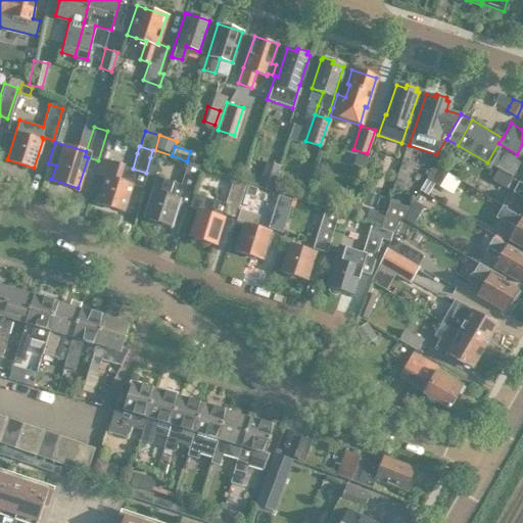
[(494,165),(511,175),(519,161),(503,152),(494,165)]
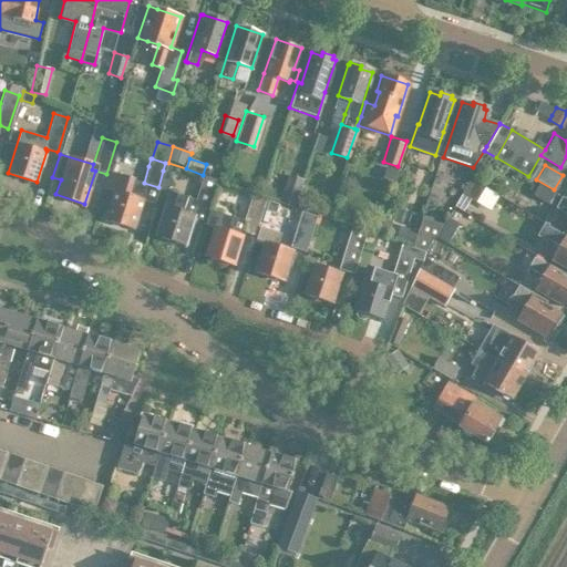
[(165,172),(163,171),(158,187),(163,189),(171,185),(172,183),(165,172)]
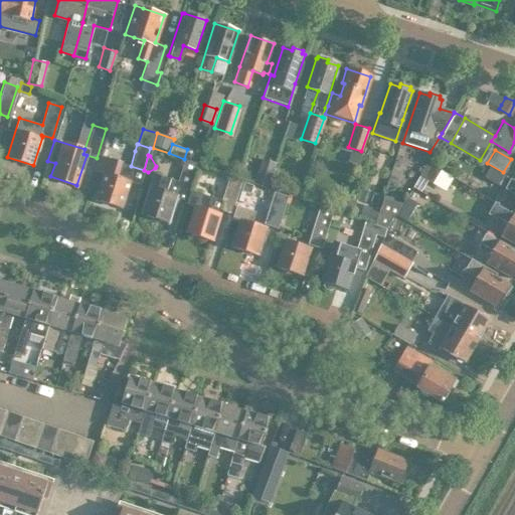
[(102,173),(95,198),(121,207),(130,180),(140,183),(141,180),(144,170),(131,166),(99,156),(95,170),(102,173)]
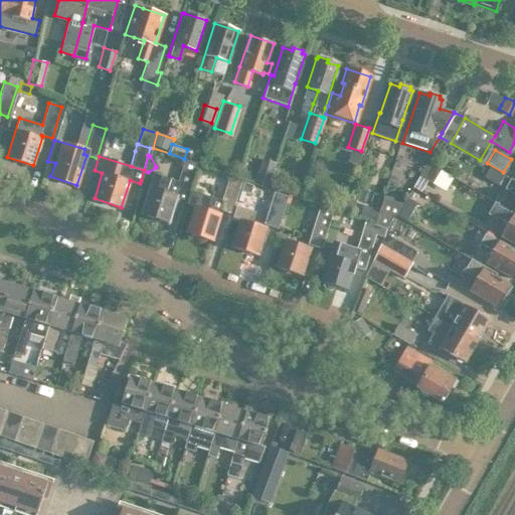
[(254,181),(267,185),(275,162),(262,158),(254,181)]
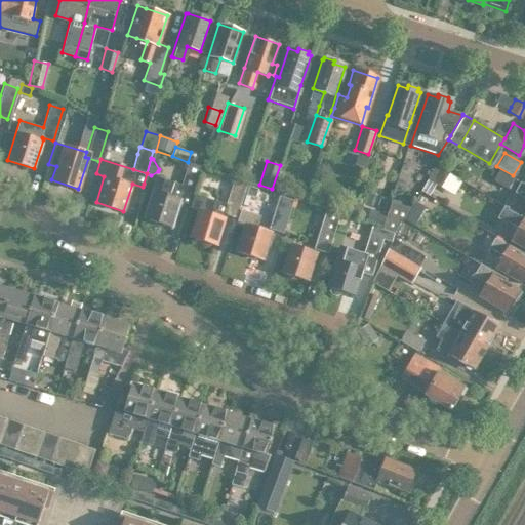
[(154,177),(152,191),(144,218),(170,227),(178,201),(189,204),(201,166),(197,165),(187,162),(179,185),(154,177)]
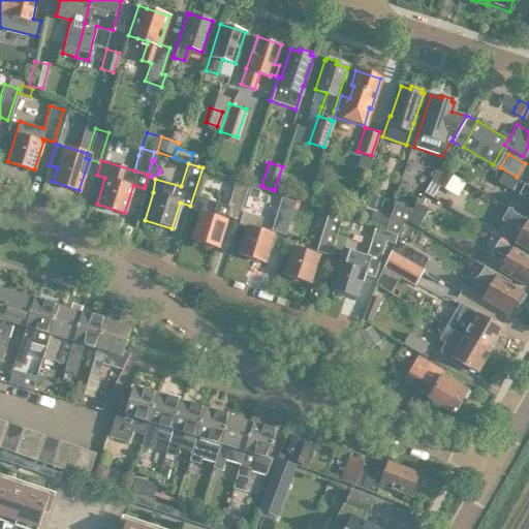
[(437,164),(428,179),(443,188),(452,173),(437,164)]
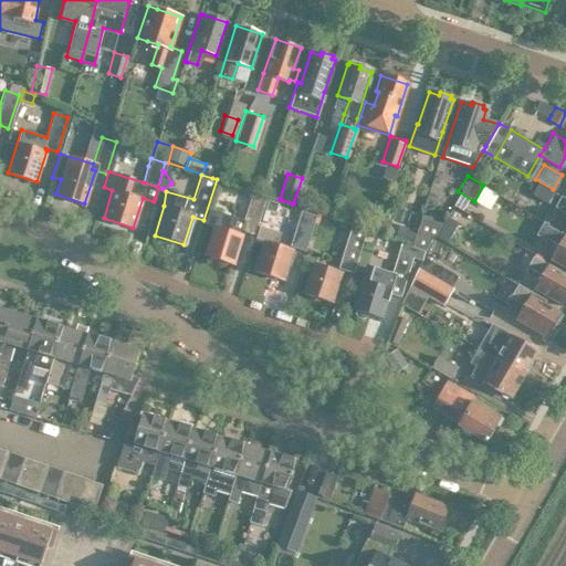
[(545,205),(552,192),(538,185),(532,196),(545,205)]
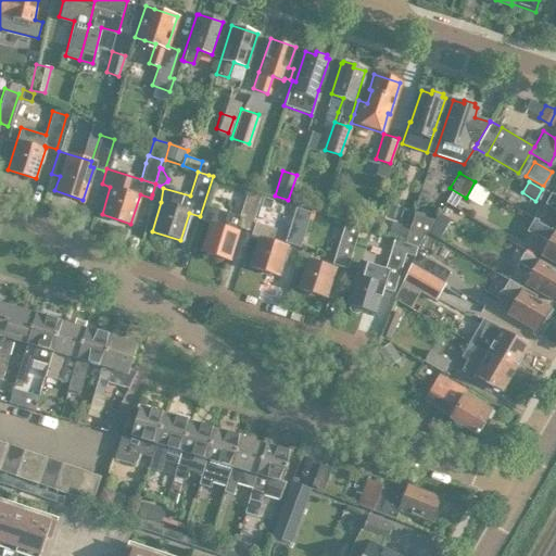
[(251,230),(252,228),(254,222),(252,220),(261,193),(247,189),(238,215),(235,225),(238,226),(251,230)]
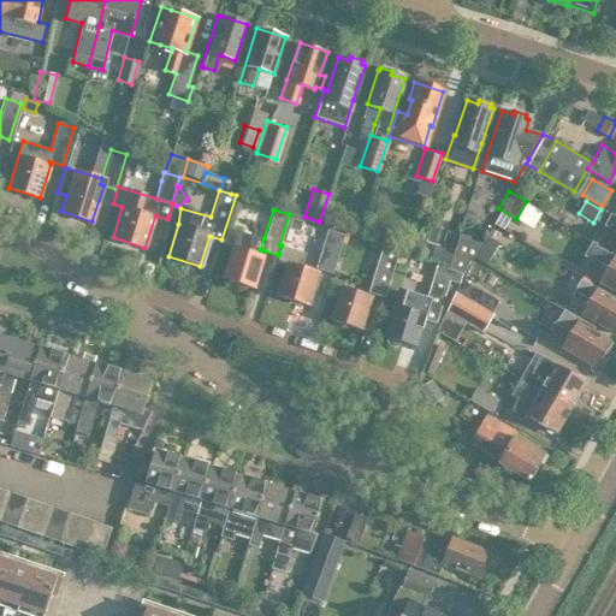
[(615,232),(615,248),(615,250),(615,252),(615,217),(609,214),(603,225),(615,232)]
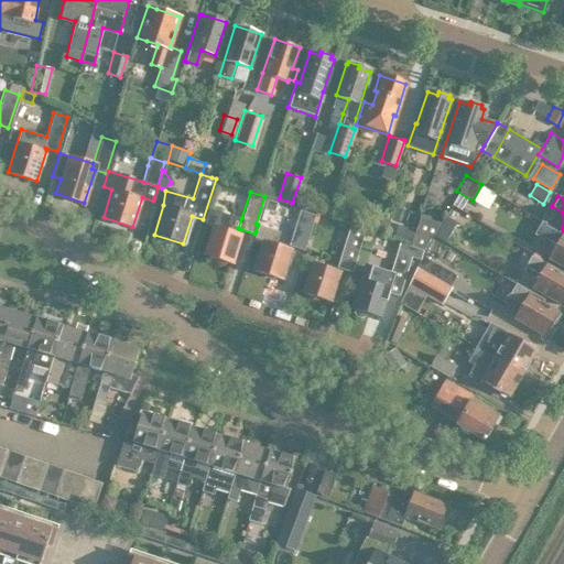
[(266,198),(262,208),(272,212),(275,202),(266,198)]
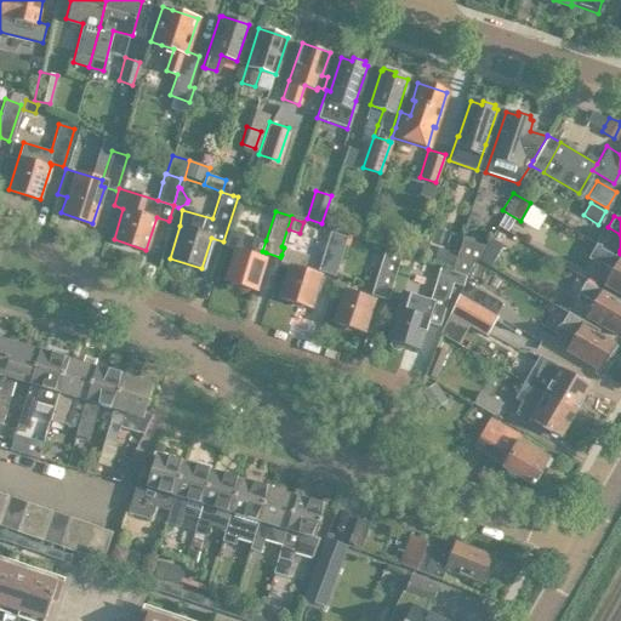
[(233,249),(223,279),(255,289),(266,252),(262,251),(266,240),(229,229),(224,245),(233,249)]
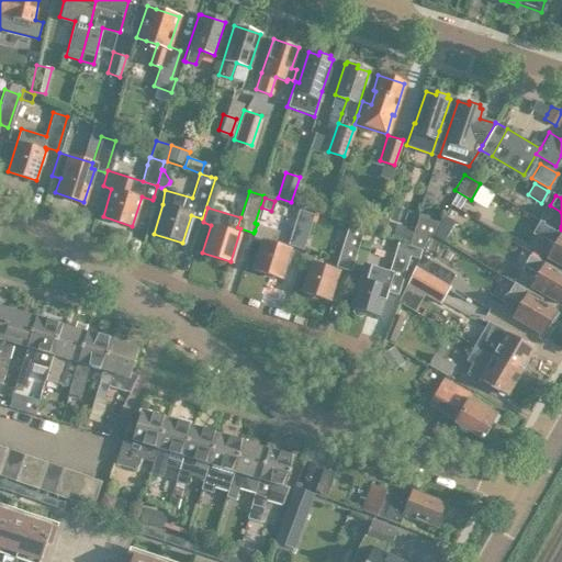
[(288,244),(302,248),(313,214),(298,210),(288,244)]
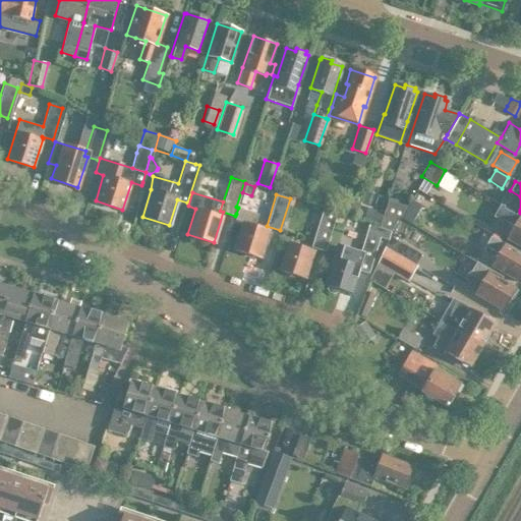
[(410,222),(420,205),(410,198),(400,217),(410,222)]
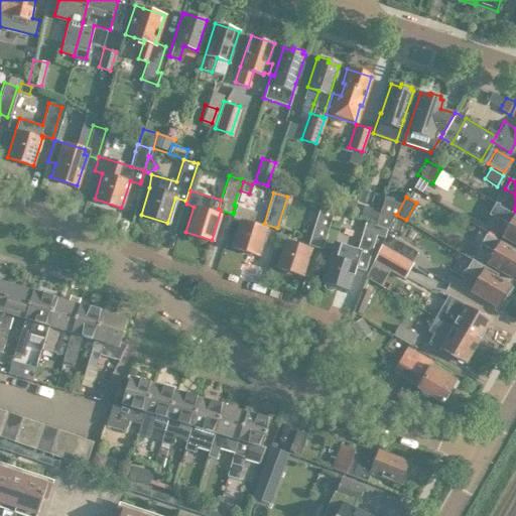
[(515,216),(498,206),(499,204),(495,202),(488,214),(496,218),(497,217),(509,223),(502,235),(515,243),(515,216)]
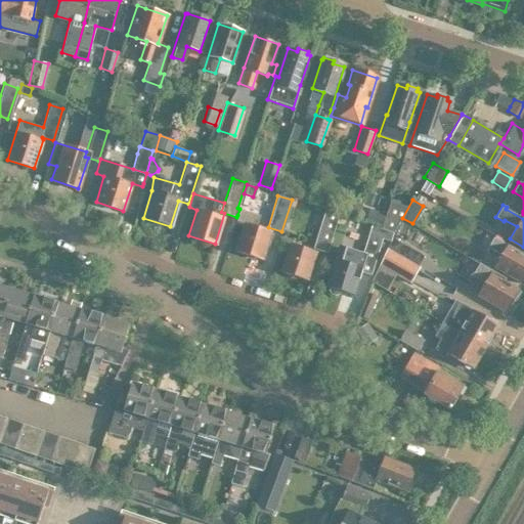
[(372,224),(376,212),(360,207),(356,219),(372,224)]
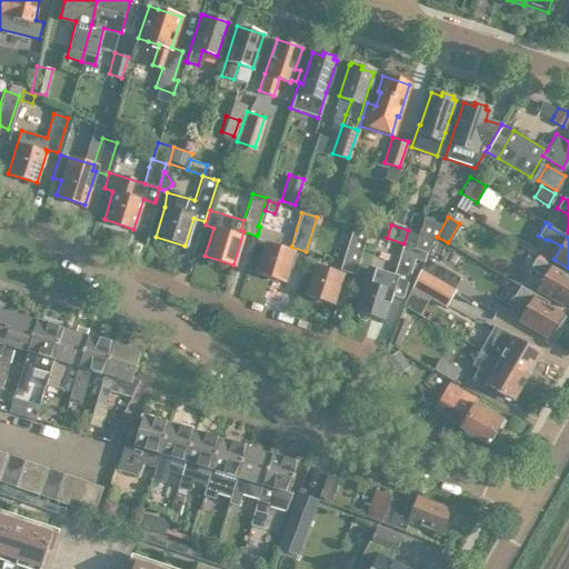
[(293,250),(277,246),(280,233),(260,227),(258,233),(257,236),(256,241),(263,243),(256,271),(283,280),(293,250)]
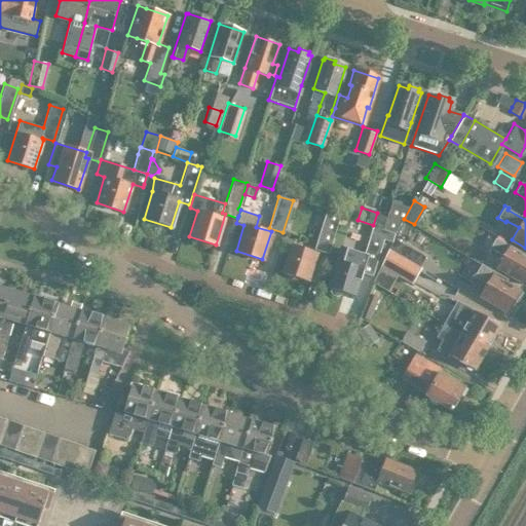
[(330,240),(339,215),(325,210),(313,249),(327,253),(331,241),(330,240)]
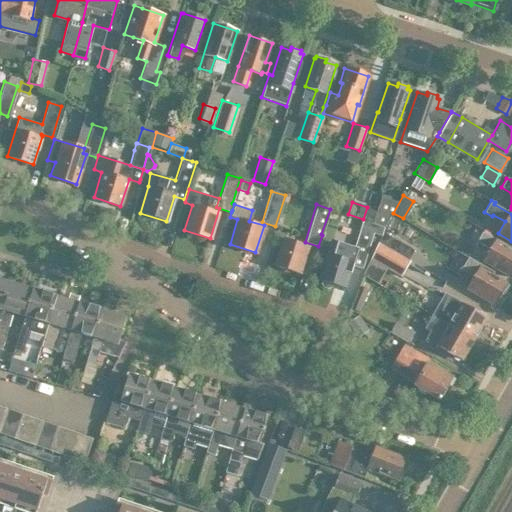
[(372,224),(384,227),(390,216),(376,212),(372,224)]
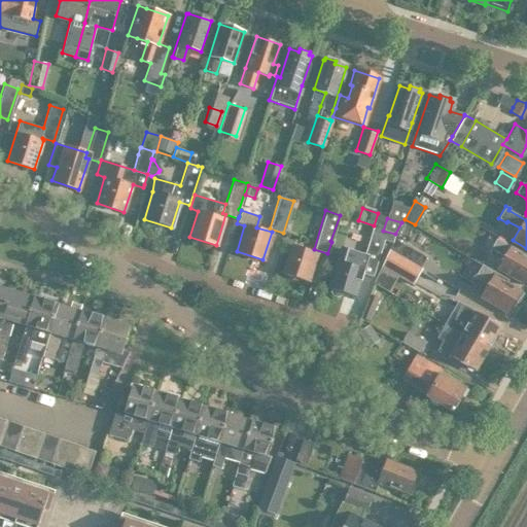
[(395,234),(383,231),(374,226),(364,255),(341,248),(327,287),(330,288),(329,292),(332,294),(336,296),(340,295),(341,291),(354,295),(362,273),(372,276),(384,239),(391,242),(394,235),(395,234)]
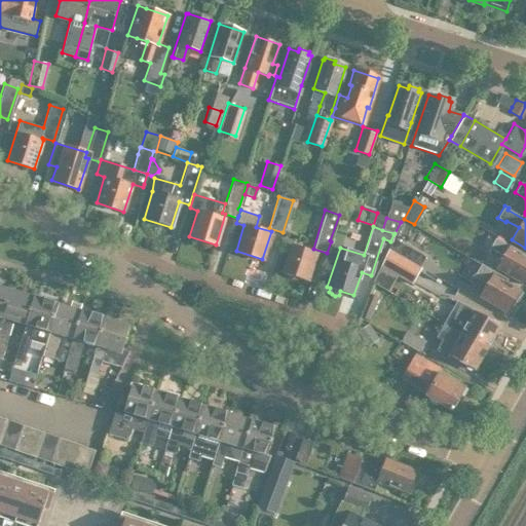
[(391,241),(387,248),(418,266),(424,256),(392,238),(392,239),(391,241)]
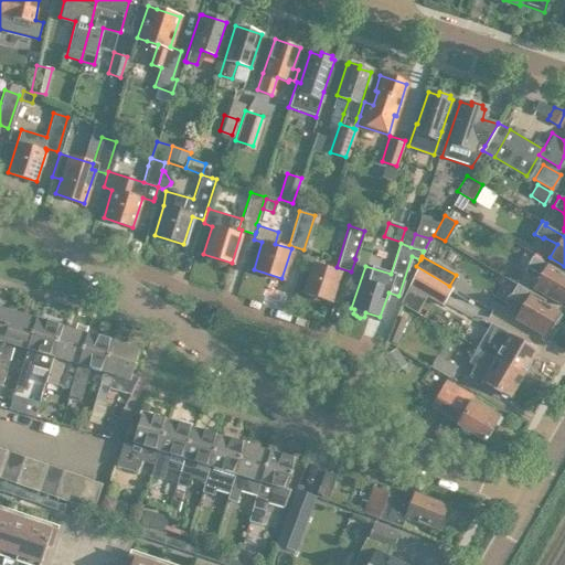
[(526,265),(525,267),(540,275),(532,289),(561,306),(563,302),(564,301),(564,275),(545,264),(532,256),(526,265)]
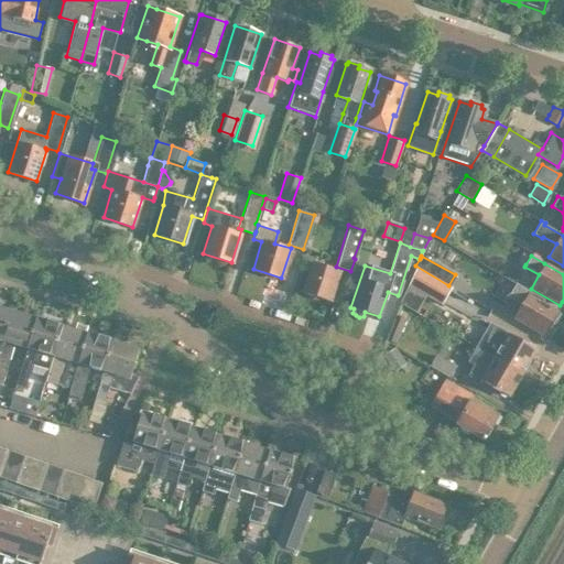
[(301,292),(331,301),(339,271),(310,262),(301,292)]
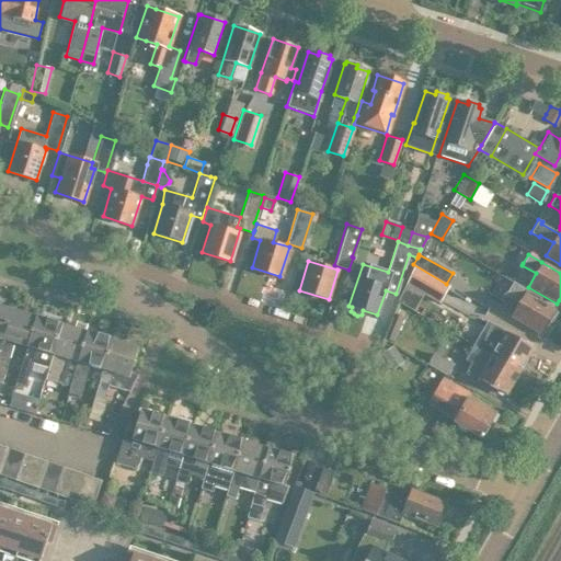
[(404,283),(396,300),(412,310),(422,293),(438,302),(438,301),(447,285),(448,285),(446,284),(413,264),(404,283)]
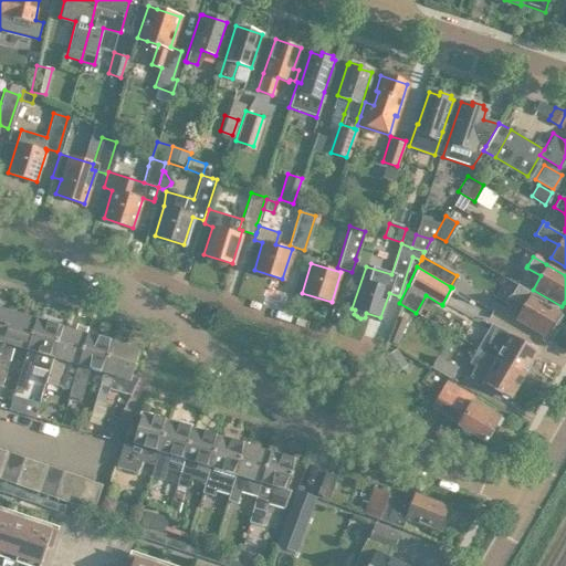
[(543,304),(544,301),(516,284),(509,297),(523,306),(515,317),(545,335),(546,332),(549,334),(554,326),(552,324),(558,313),(543,304)]
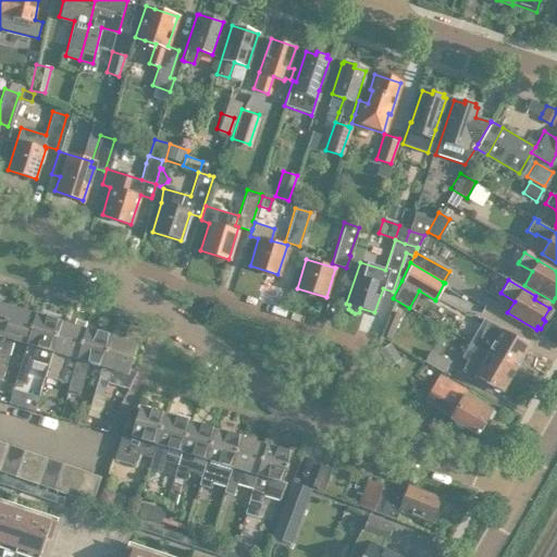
[(0,335),(2,336),(10,307),(0,304),(0,335)]
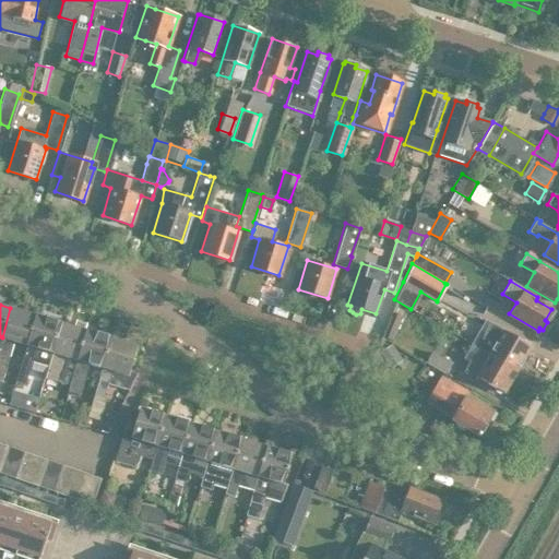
[(35,316),(10,308),(2,337),(0,342),(0,380),(12,340),(26,344),(35,316)]
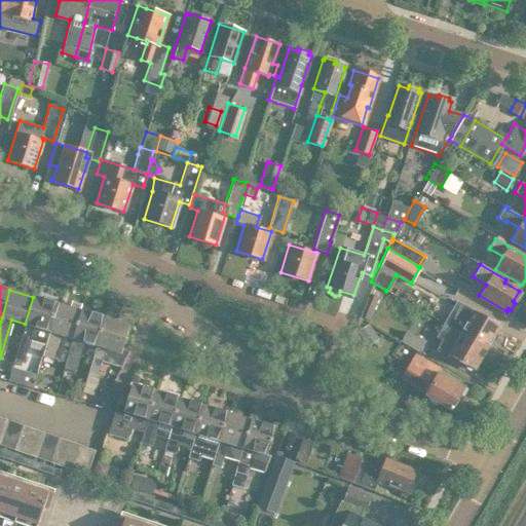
[(360,316),(367,320),(376,296),(368,293),(360,316)]
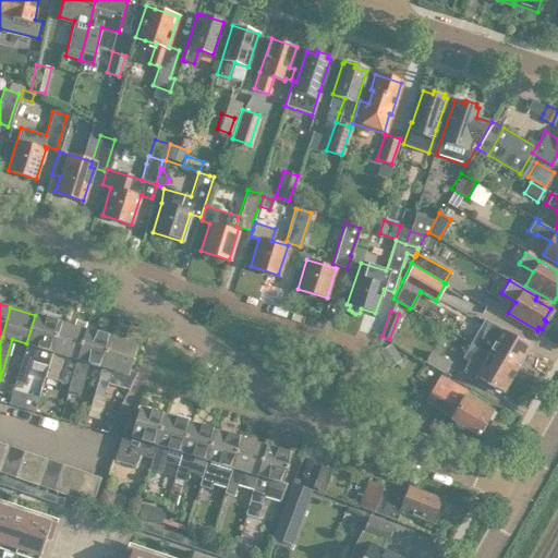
[(31,360),(47,364),(51,351),(60,323),(35,315),(26,343),(15,380),(23,383),(26,372),(31,360)]
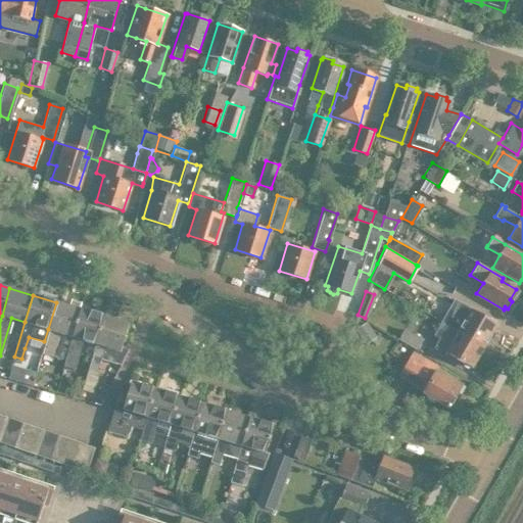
[(447,307),(440,321),(457,331),(482,346),(495,325),(470,310),(471,308),(459,301),(454,298),(447,307)]
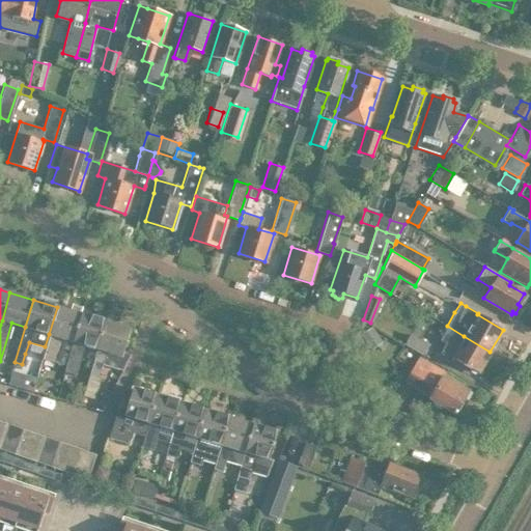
[(81,314),(57,307),(49,334),(45,346),(40,359),(47,361),(47,360),(52,362),(59,337),(73,341),(81,314)]
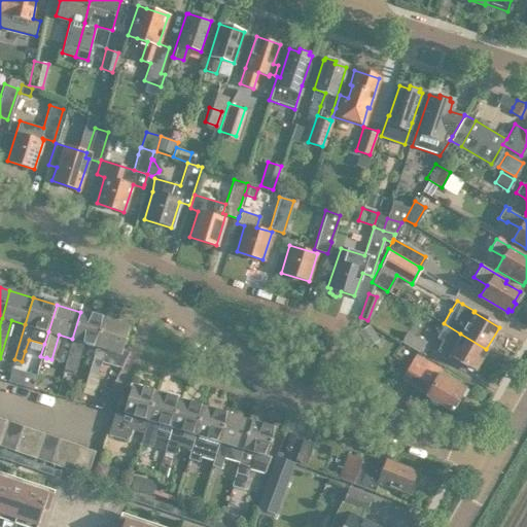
[(104,319),(80,312),(72,339),(63,369),(73,372),(82,342),(96,346),(104,319)]
